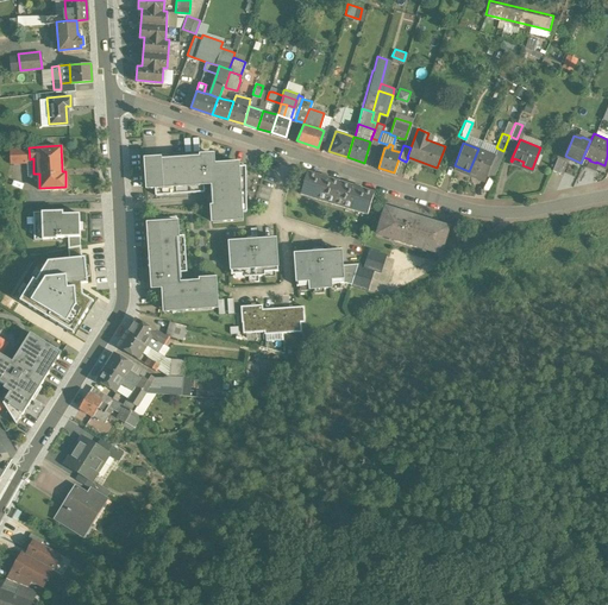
[(29,147),(10,147),(11,162),(30,161),(30,159),(29,147)]
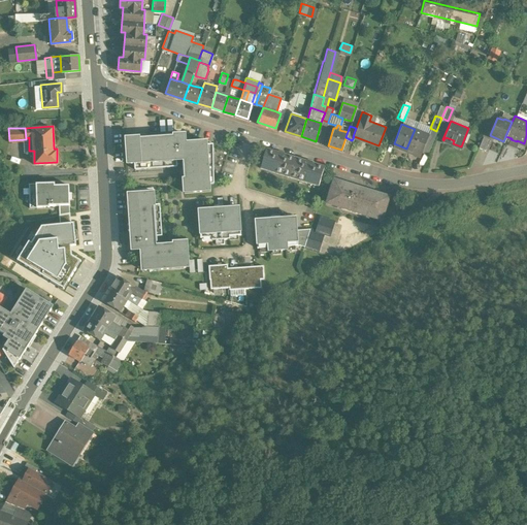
[(428,135),(421,152),(427,154),(436,131),(430,128),(428,135)]
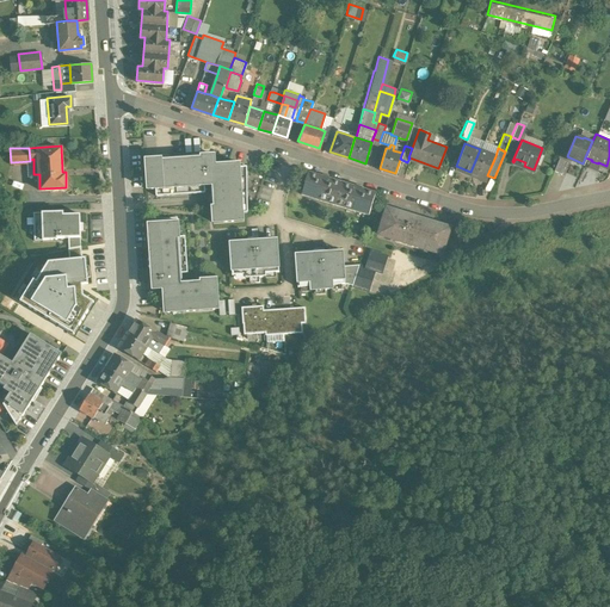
[(480,149),(470,172),(486,178),(487,175),(495,156),(480,149)]
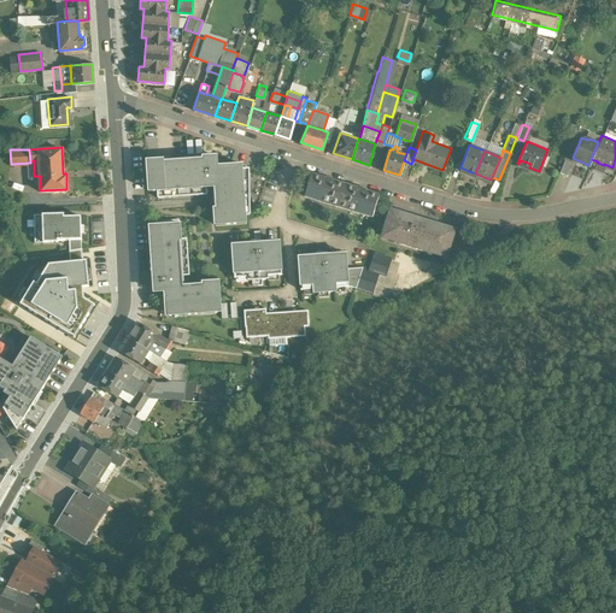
[(201,155),(146,159),(148,189),(156,189),(157,196),(206,193),(205,186),(216,184),(216,193),(212,193),(215,223),(245,220),(244,212),(248,212),(248,165),(240,166),(240,163),(216,165),(215,153),(201,154),(201,155)]
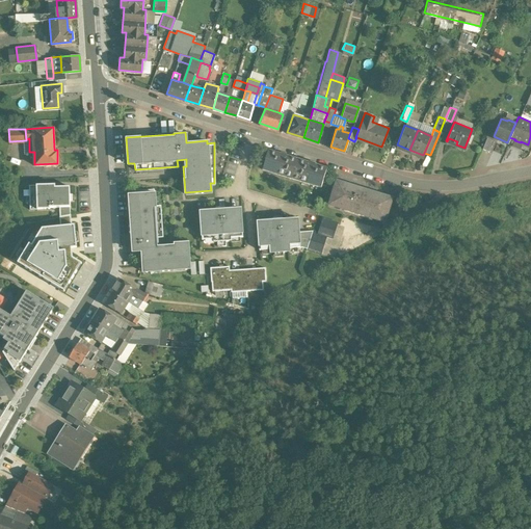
[(493,139),(486,136),(481,148),(488,150),(493,139)]
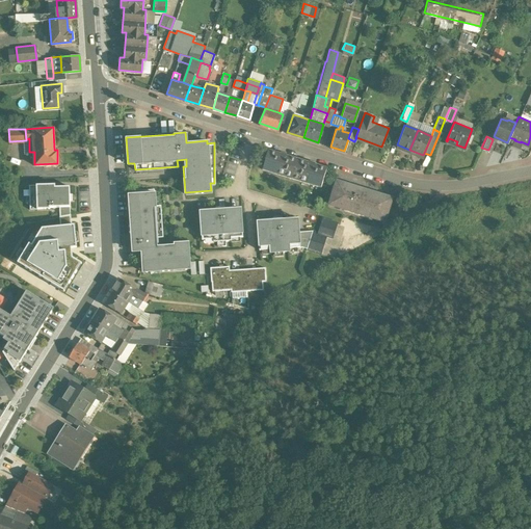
[(314,162),(309,160),(309,161),(285,154),(285,153),(280,152),(280,153),(267,149),(262,167),(320,185),(326,166),(314,163),(314,162)]
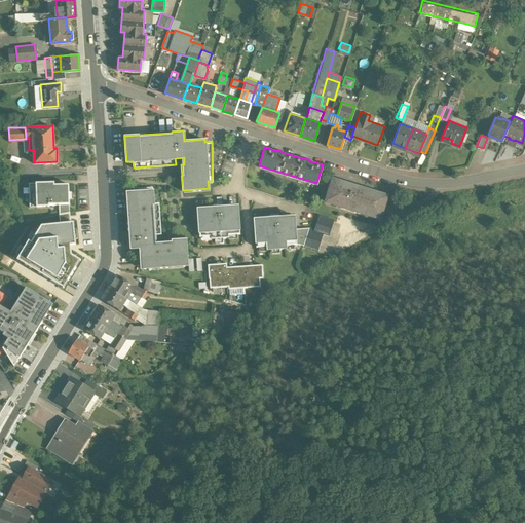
[(340,203),(339,206),(364,214),(365,212),(380,217),(383,207),(381,206),(385,193),(377,191),(376,192),(342,181),(342,180),(334,177),(330,189),(328,188),(325,198),(340,203)]
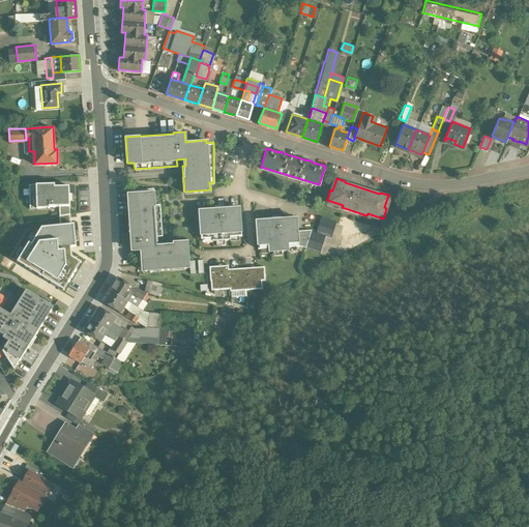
[(55,182),(29,182),(29,206),(50,206),(49,205),(59,204),(68,204),(68,184),(55,184),(55,182)]
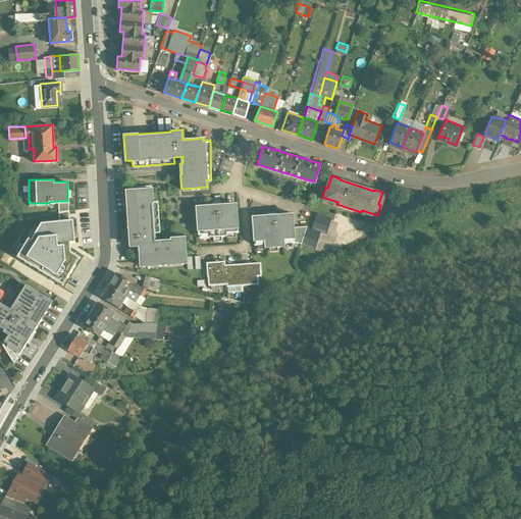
[(151,184),(125,186),(128,246),(139,245),(140,265),(186,262),(184,237),(170,238),(170,241),(155,242),(154,231),(159,231),(159,222),(155,222),(155,209),(158,208),(158,200),(152,200),(151,184)]
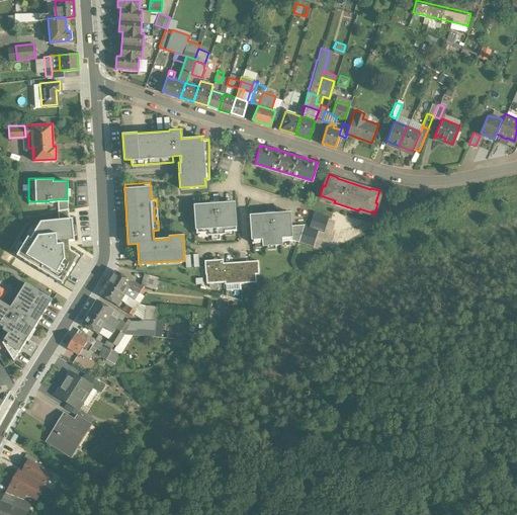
[(67,199),(58,199),(58,208),(68,207),(67,199)]
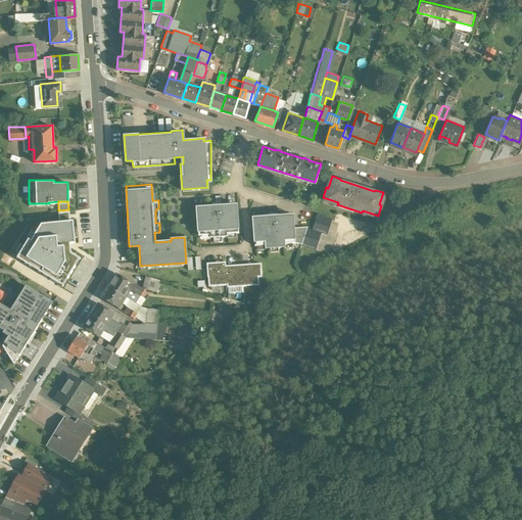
[(211,205),(195,206),(197,234),(208,233),(209,237),(227,235),(227,232),(238,231),(236,203),(221,204),(220,201),(210,202),(211,205)]
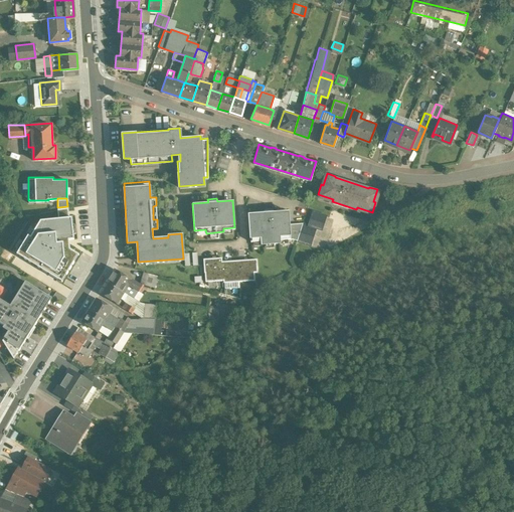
[(57,207),(58,217),(67,216),(67,206),(57,207)]
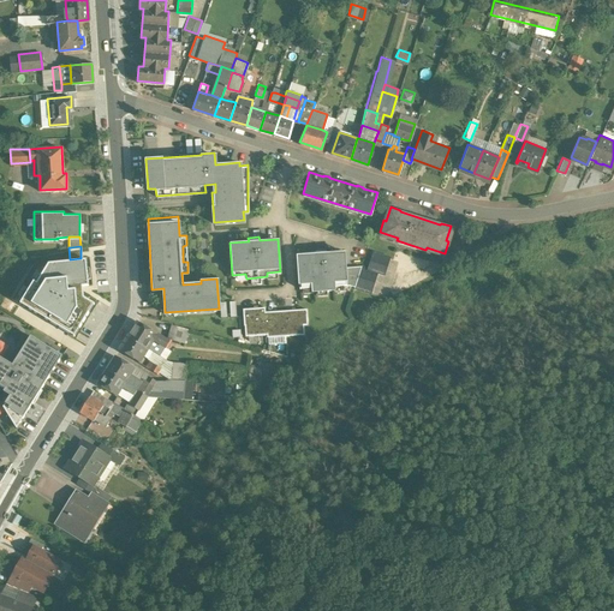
[(315,252),(297,253),(299,287),(311,286),(313,291),(333,288),(333,285),(346,283),(345,265),(344,251),(326,252),(326,249),(315,250),(315,252)]
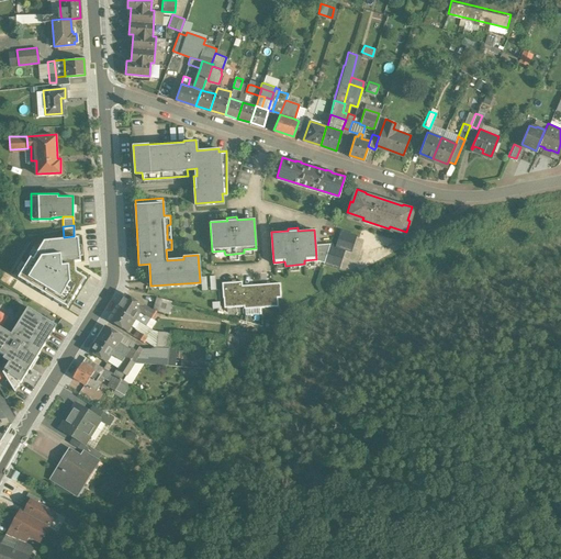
[(355,234),(340,228),(336,244),(344,246),(350,248),(355,234)]
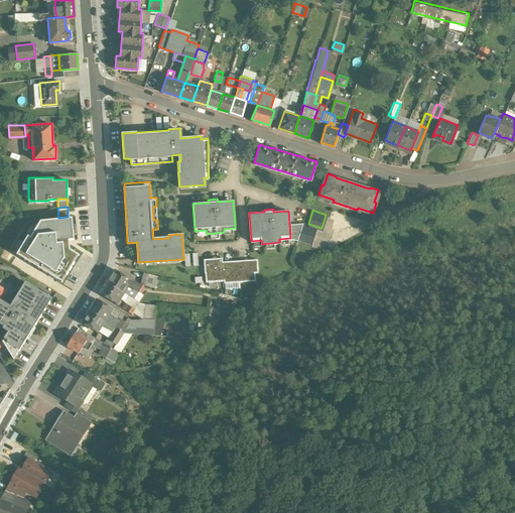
[(26,235),(15,253),(61,281),(70,266),(72,268),(80,255),(70,248),(69,239),(73,238),(71,216),(68,217),(58,218),(40,219),(29,237),(26,235)]
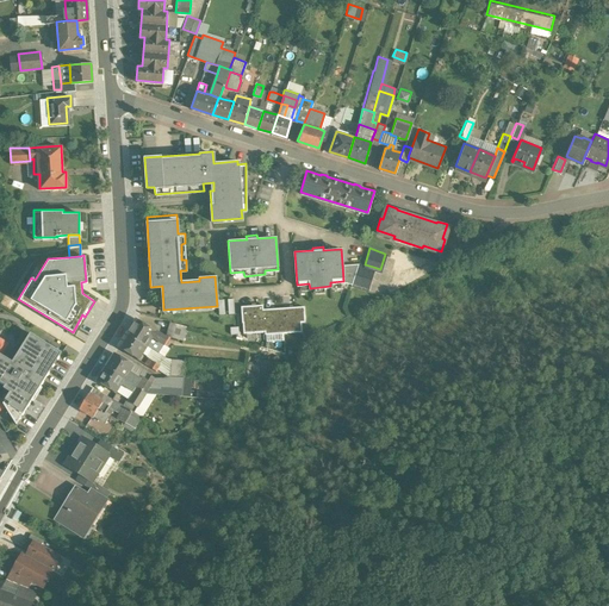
[(358,262),(342,263),(343,281),(350,282),(358,262)]
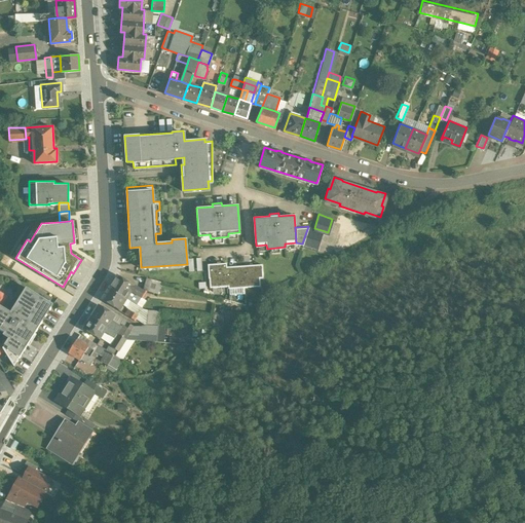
[(314,228),(308,226),(302,244),(316,248),(322,230),(314,228)]
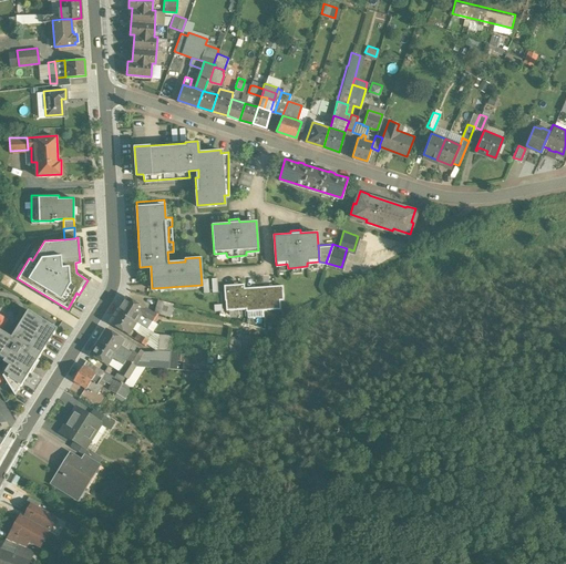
[(218,289),(218,276),(213,276),(213,285),(205,285),(205,289),(218,289)]
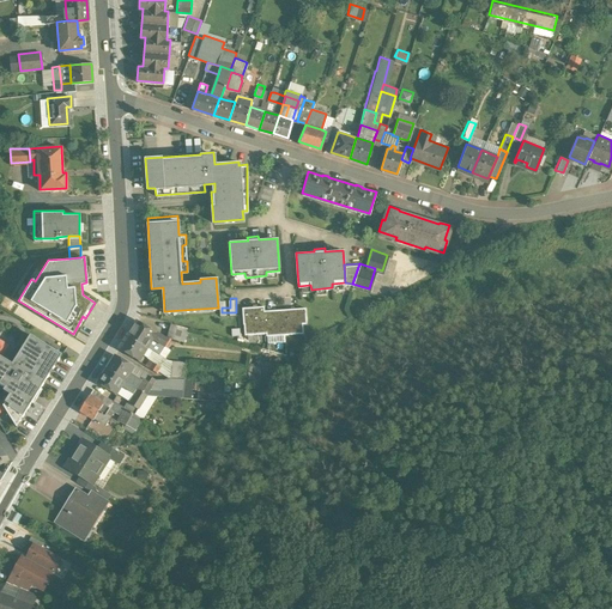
[(264,304),(241,305),(243,333),(265,332),(264,309),(264,304)]
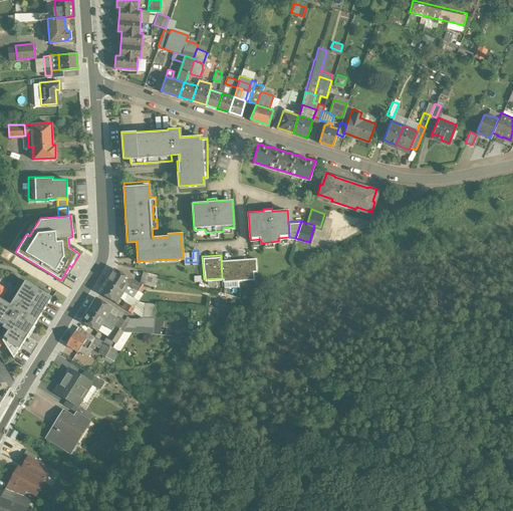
[(239,279),(256,278),(255,257),(237,258),(239,279)]
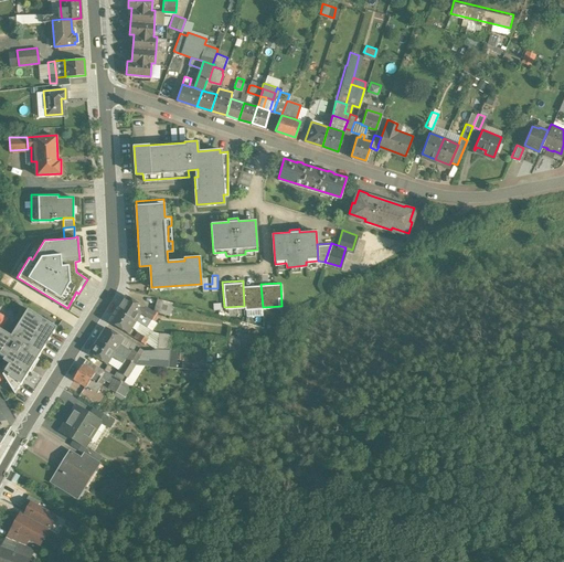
[(245,308),(263,307),(261,284),(243,285),(244,306),(245,308)]
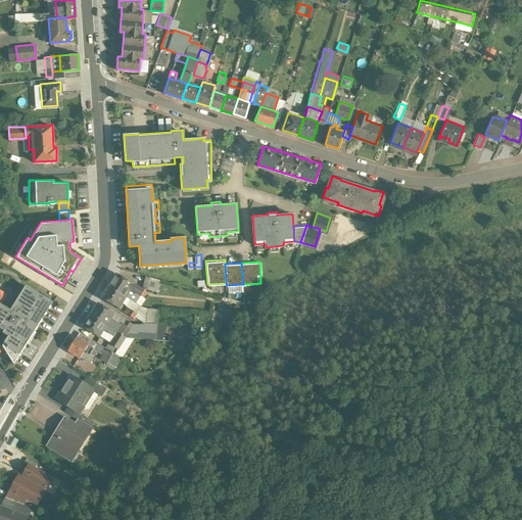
[(132,283),(115,272),(106,286),(123,297),(125,295),(130,286),(132,283)]
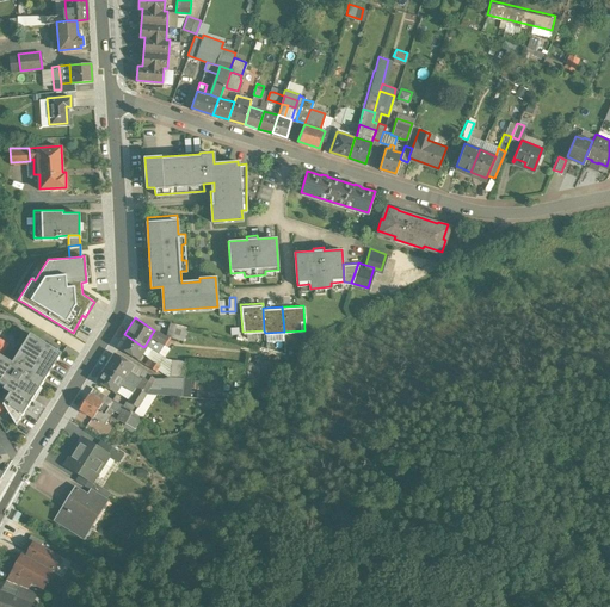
[(186,324),(170,320),(166,334),(183,339),(186,324)]
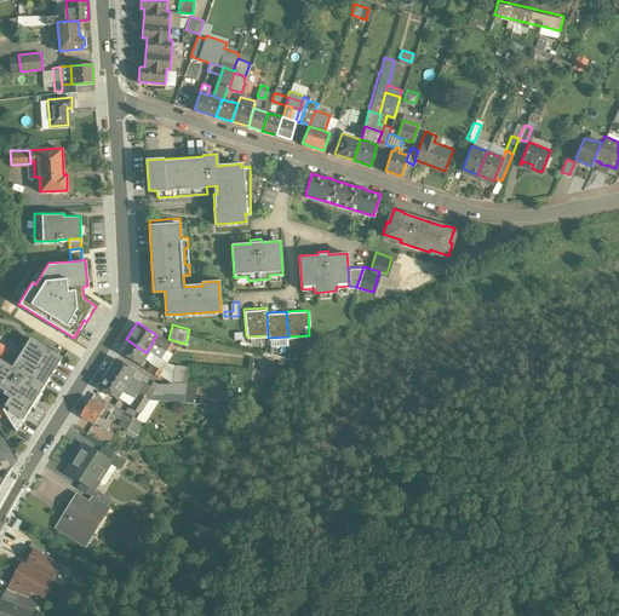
[(16,431),(62,358),(30,338),(12,366),(0,358),(0,387),(4,390),(3,392),(9,397),(1,408),(16,431)]
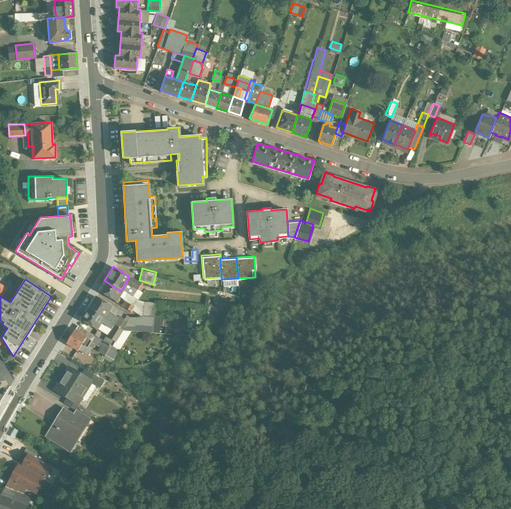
[(120,291),(104,280),(98,290),(114,301),(120,291)]
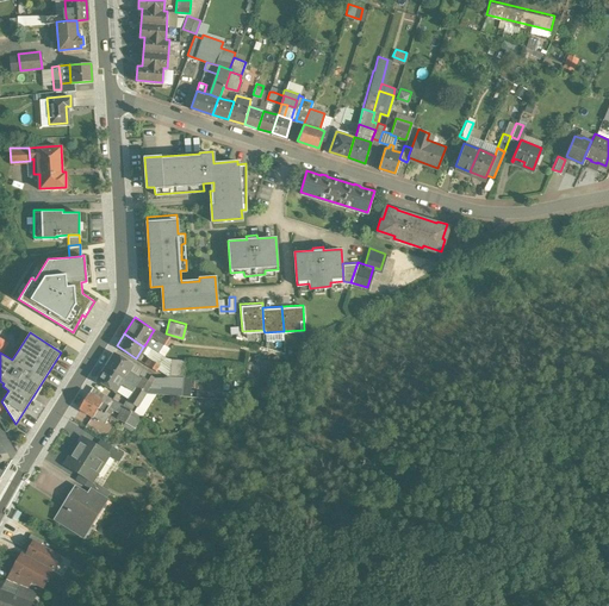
[(159,338),(151,333),(145,344),(150,348),(157,351),(166,338),(161,335),(159,338)]
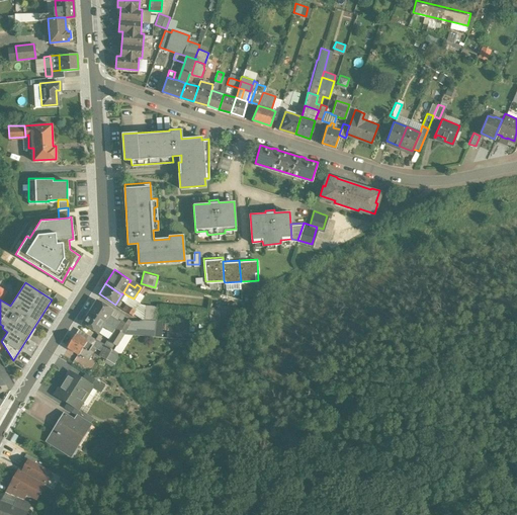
[(134,298),(127,295),(123,302),(124,303),(127,305),(135,309),(139,302),(134,298)]
